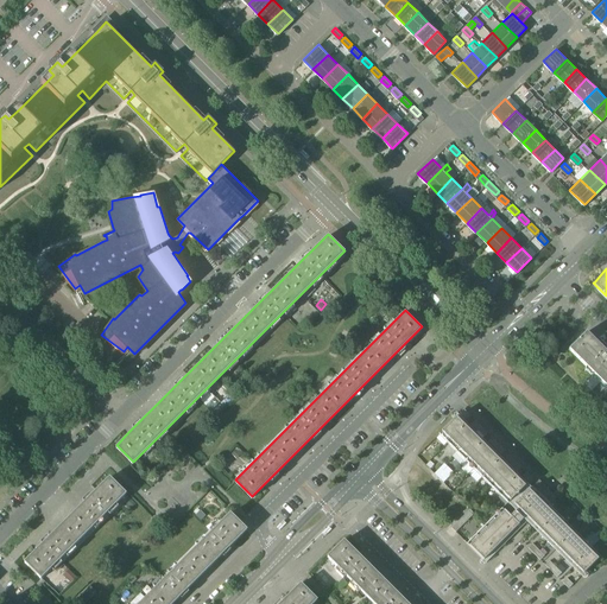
[(570,348),(606,385),(606,350),(587,330),(569,347),(570,348)]
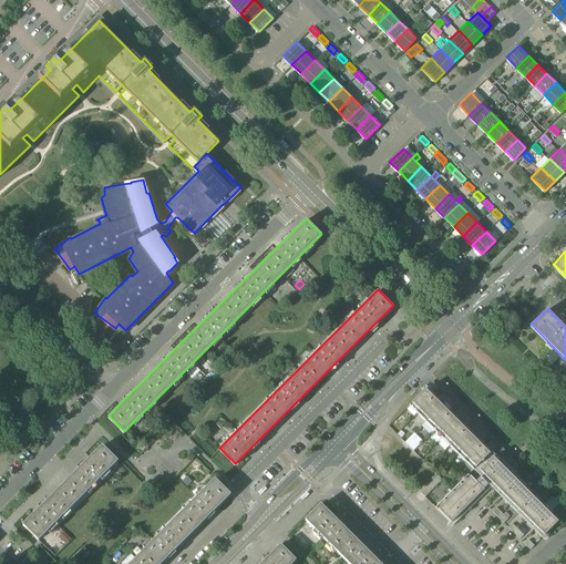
[(198,380),(202,376),(197,371),(193,375),(198,380)]
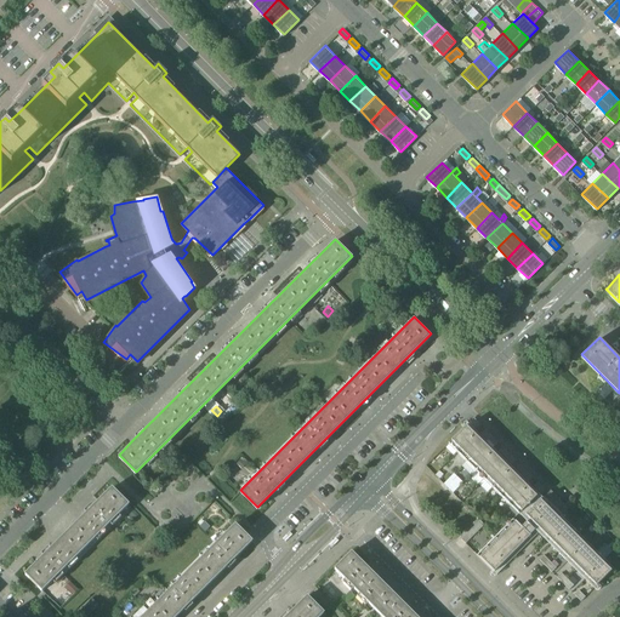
[(475,416),(470,420),(477,426),(481,422),(475,416)]
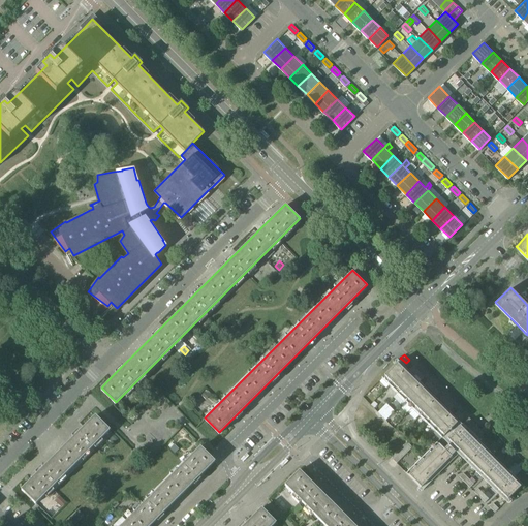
[(457,422),(411,376),(397,362),(382,376),(442,436),(457,422)]
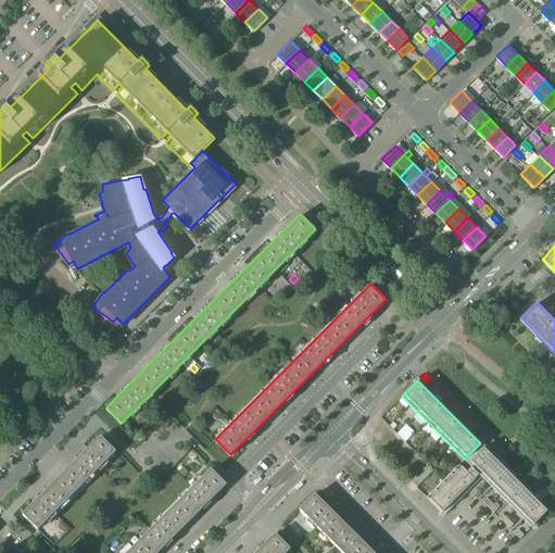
[(431,387),(437,392),(441,388),(434,382),(431,387)]
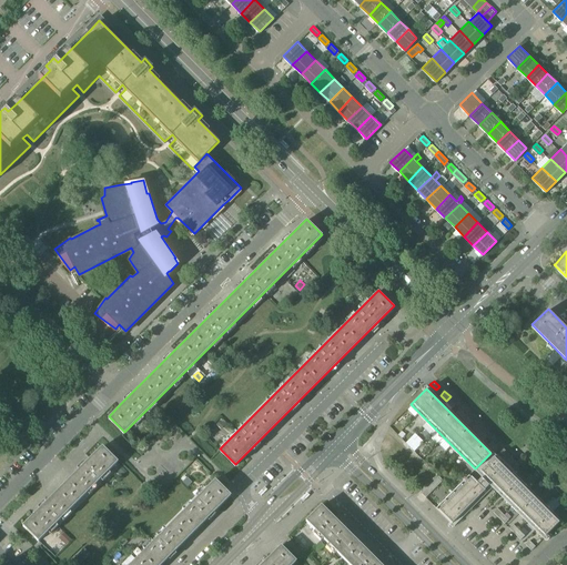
[(451,396),(446,401),(452,406),(456,403),(451,396)]
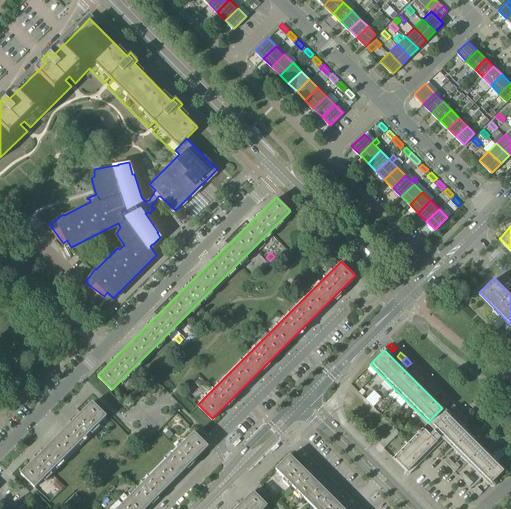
[(411,370),(416,375),(420,372),(415,367),(411,370)]
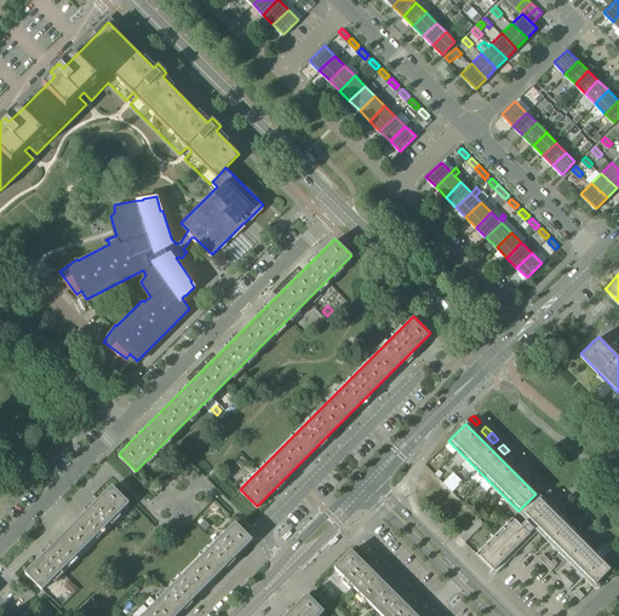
[(509,450),(504,454),(511,460),(515,456),(509,450)]
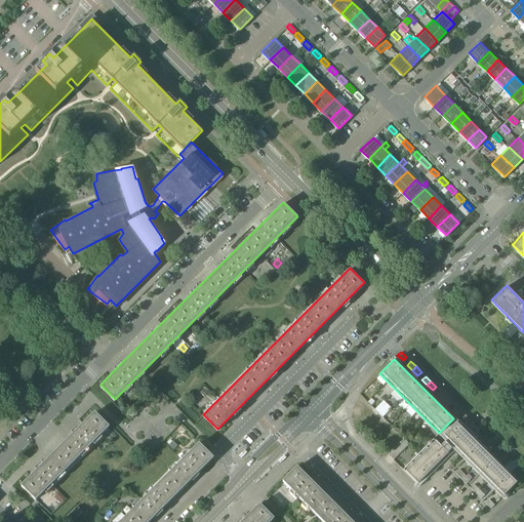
[(200,391),(204,395),(211,389),(207,385),(200,391)]
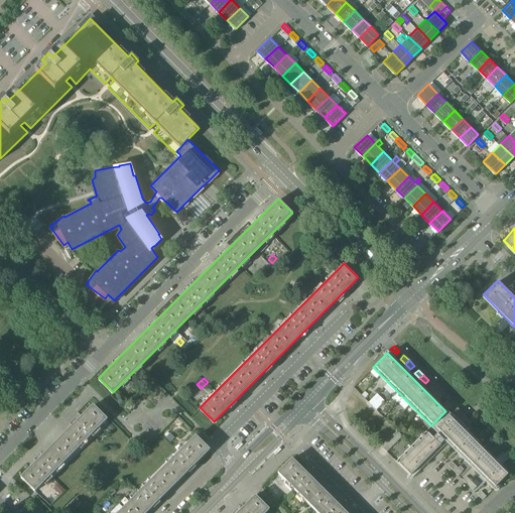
[(429,388),(434,393),(437,389),(432,384),(429,388)]
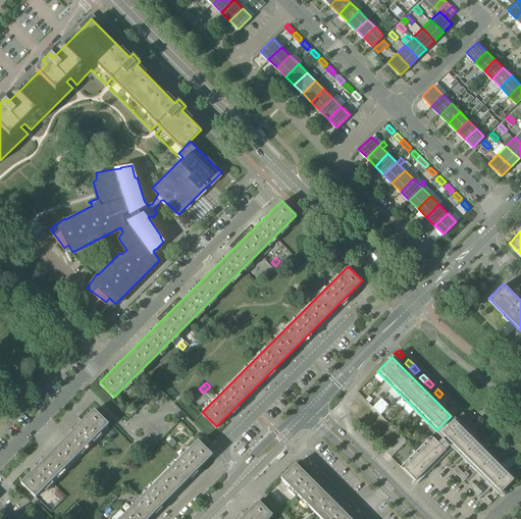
[(443,394),(439,398),(445,403),(449,399),(443,394)]
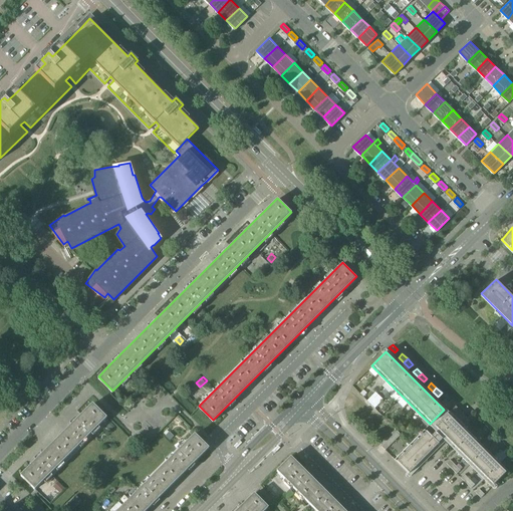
[(373,400),(377,404),(383,398),(379,395),(375,399),(371,395),(369,398),(372,401),(373,400)]
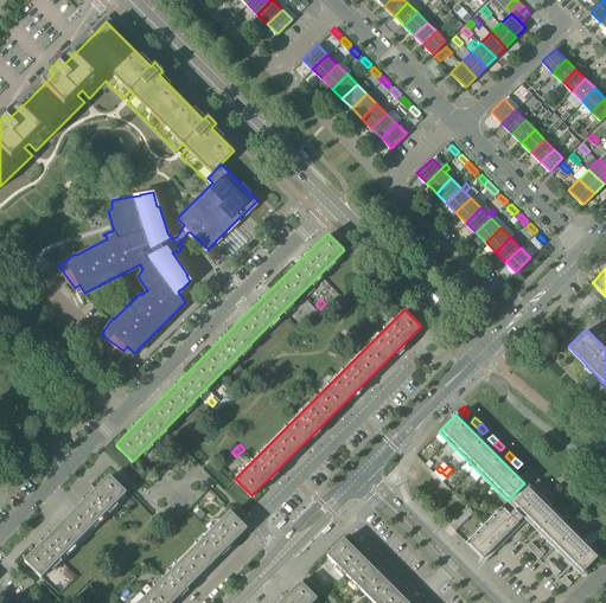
[(522,473),(529,480),(533,475),(527,469),(522,473)]
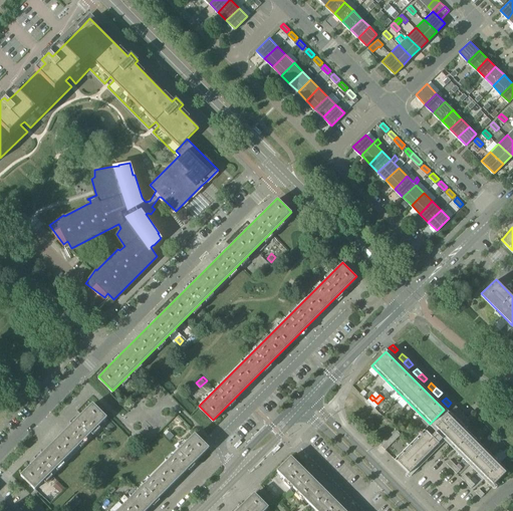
[(92,402),(31,464),(21,474),(35,488),(106,416),(92,402)]
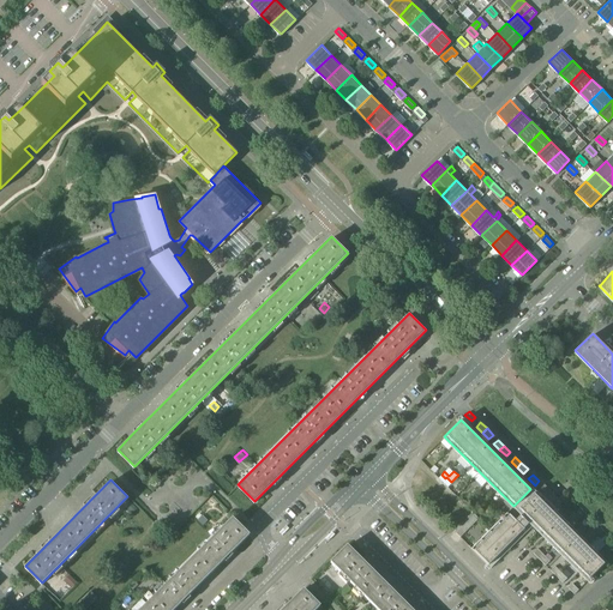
[(581,568),(589,578),(595,572),(606,560),(598,551),(554,508),(563,500),(545,482),(520,507),(546,533),(554,542),(564,551),(572,560),(581,568)]
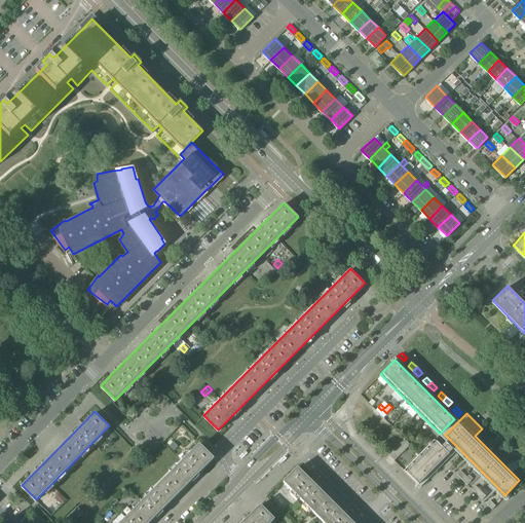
[(118,435),(113,430),(108,434),(113,439),(118,435)]
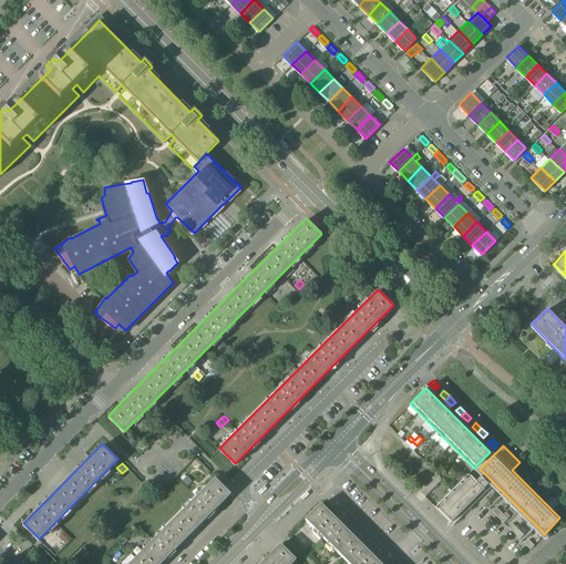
[(452,521),(484,488),(483,486),(487,482),(481,475),(476,480),(469,472),(435,505),(452,521)]
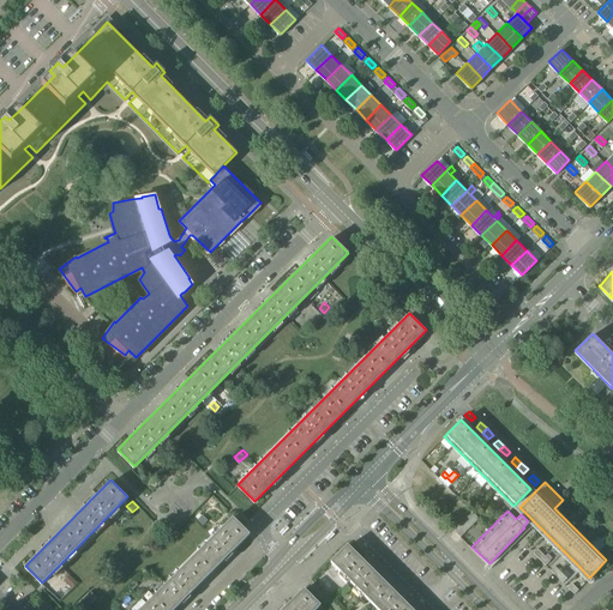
[(456,531),(461,535),(479,517),(475,512),(456,531)]
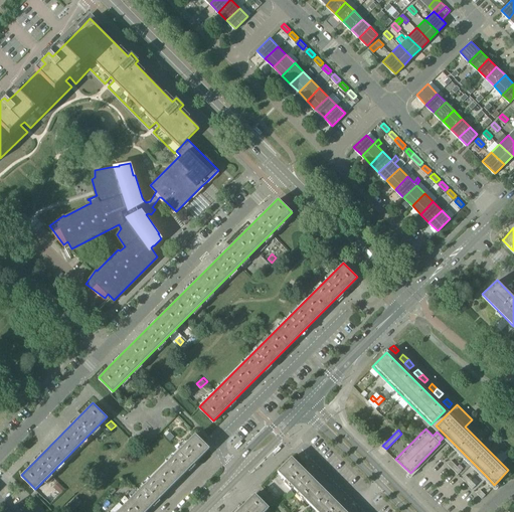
[(195,434),(139,490),(116,511),(144,511),(209,448),(195,434)]
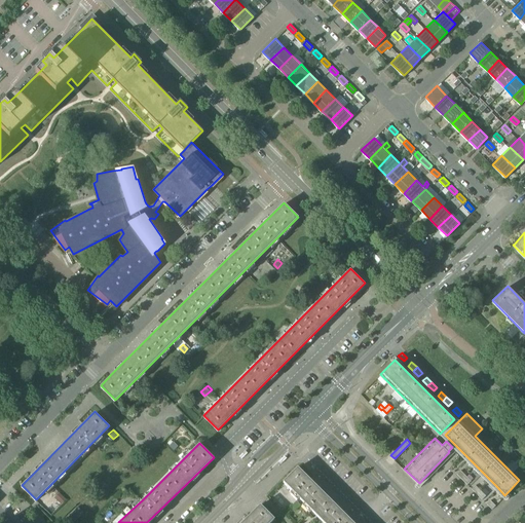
[(284,480),(326,522),(354,522),(298,465),(290,474),(284,480)]
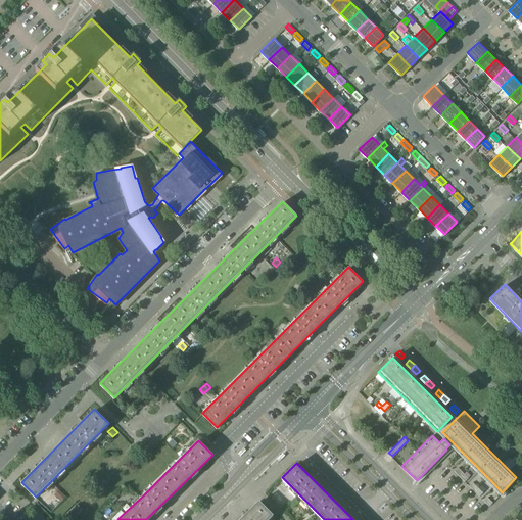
[(455,469),(460,475),(464,471),(458,466),(455,469)]
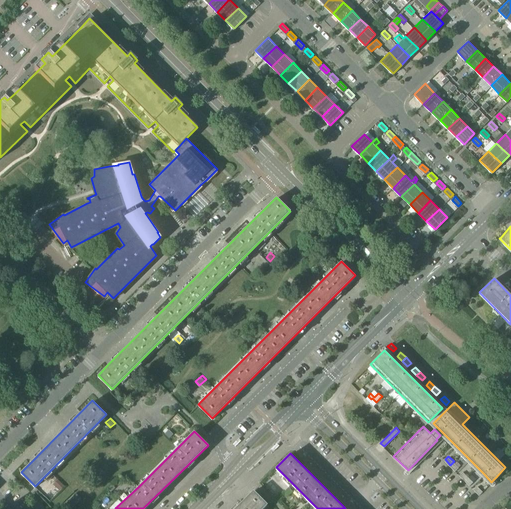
[(454,461),(450,465),(455,470),(459,466),(454,461)]
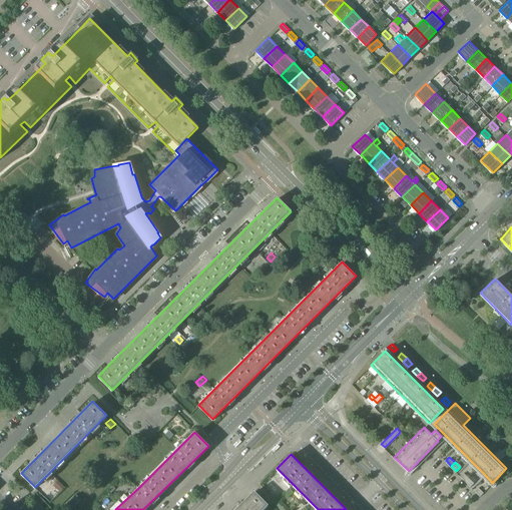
[(460,475),(465,480),(469,476),(464,471),(460,475)]
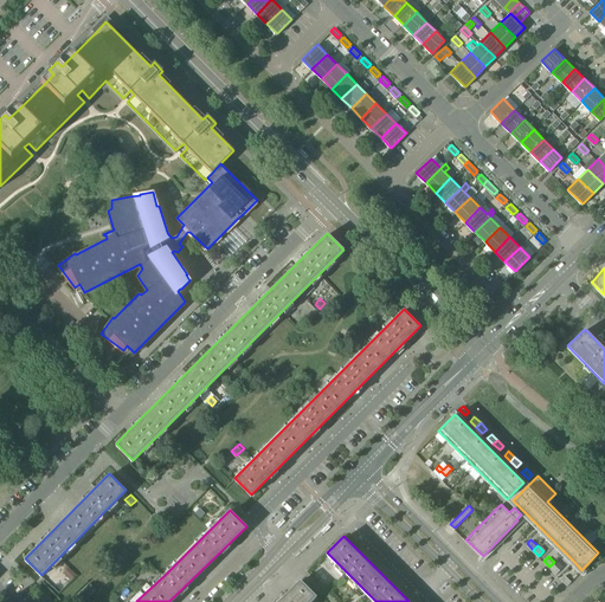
[(554,562),(549,567),(557,573),(560,569),(554,562)]
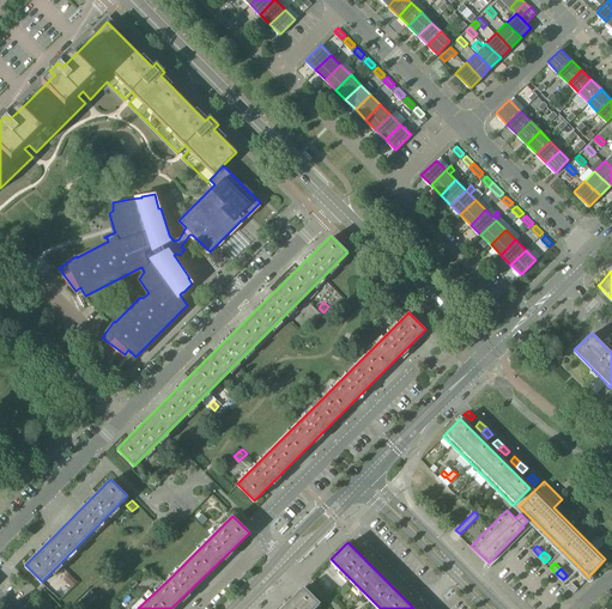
[(66,579),(72,585),(77,579),(72,574),(66,579)]
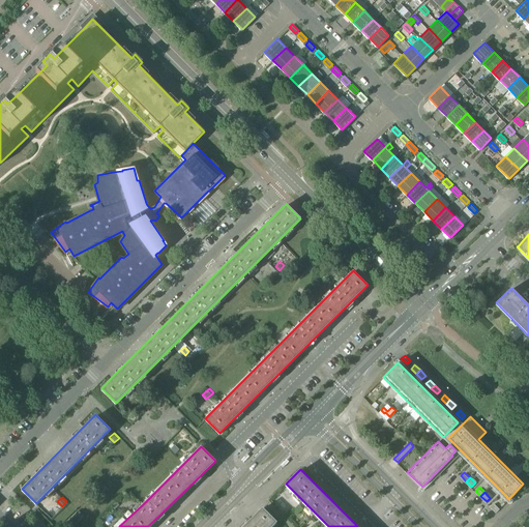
[(494,502),(491,506),(496,511),(500,507),(494,502)]
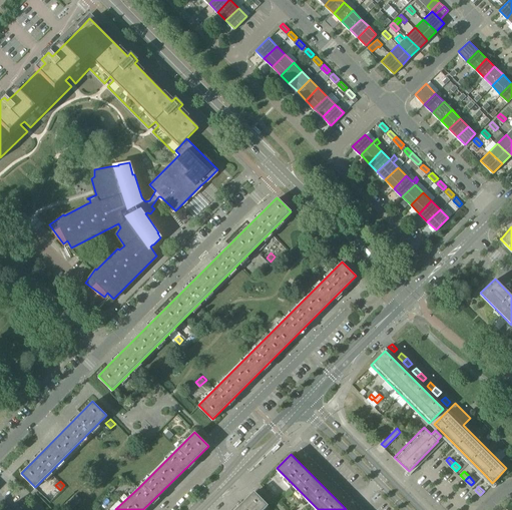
[(253,491),(233,509),(262,509),(268,505),(253,491)]
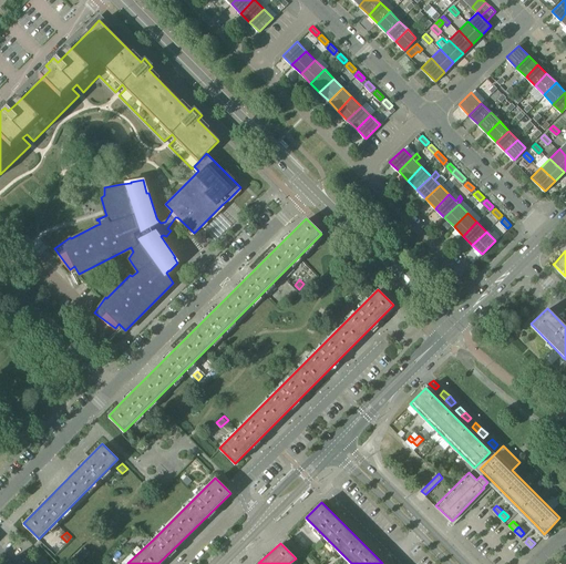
[(75,554),(75,555),(81,560),(90,551),(84,545),(75,554)]
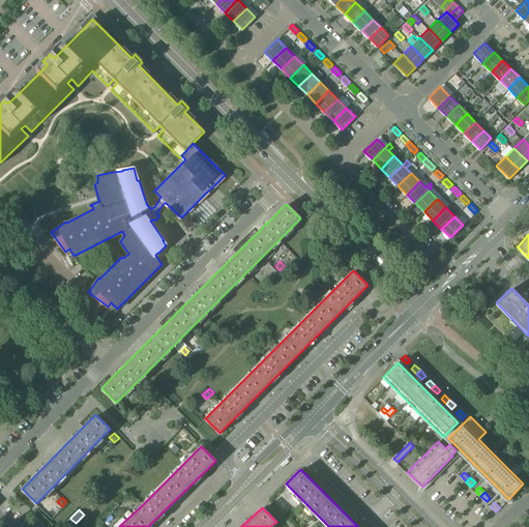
[(112,511),(106,518),(110,522),(116,517),(112,511)]
